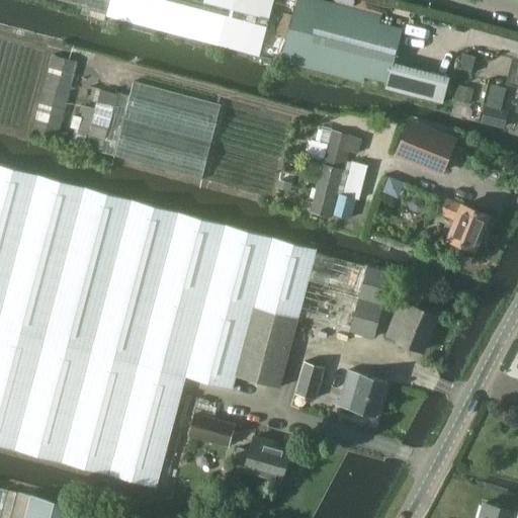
[(105,15),(279,62),(294,0),(58,0),(88,8),(86,16),(104,20),(105,15)]
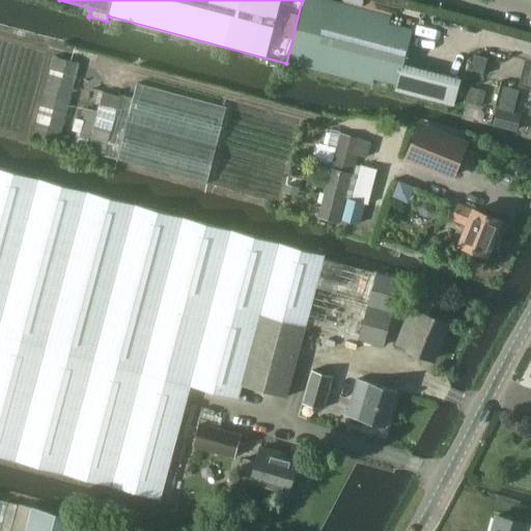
[(390,17),(326,0),(302,0),(286,63),(371,85),(372,80),(397,86),(402,65),(412,30),(388,24),(390,17)]
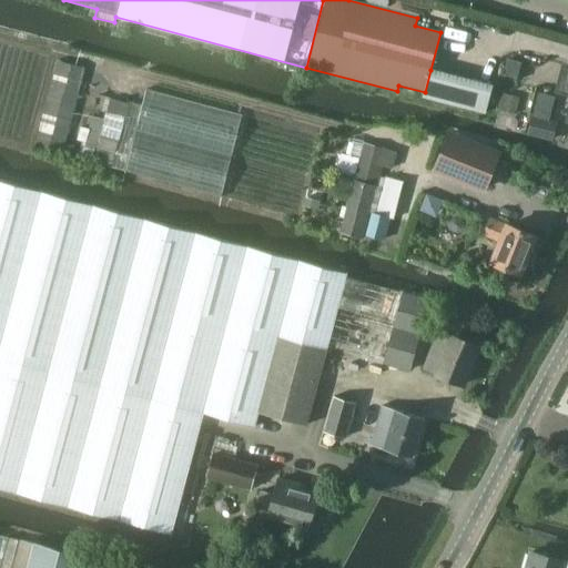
[(508,59),(504,74),(521,80),(526,64),(508,59)]
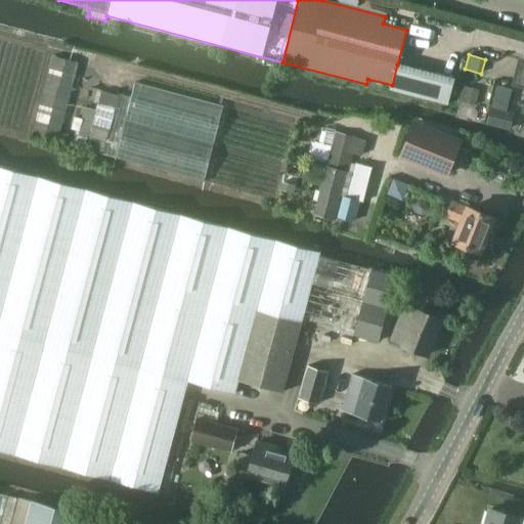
[(78,62),(53,56),(32,135),(55,142),(78,62)]
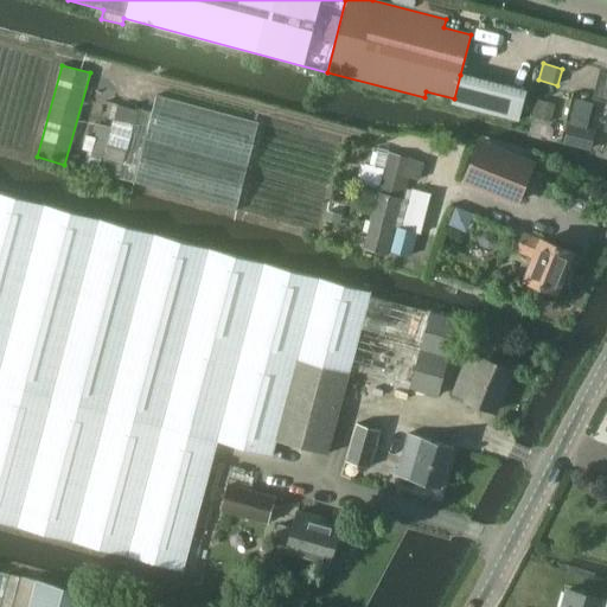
[(524,91),(460,75),(454,98),(452,104),(516,121),(524,91)]
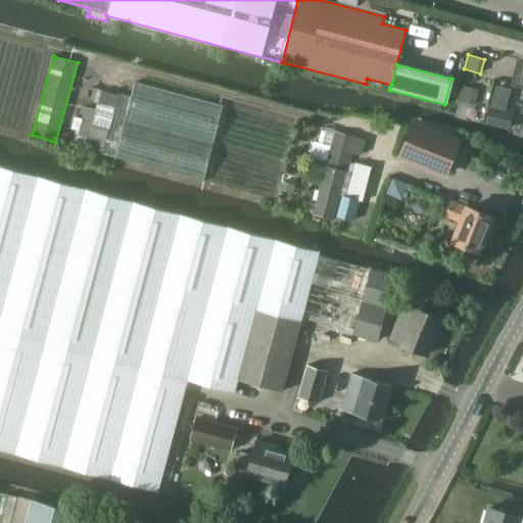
[(461,85),(458,101),(474,105),(477,89),(461,85)]
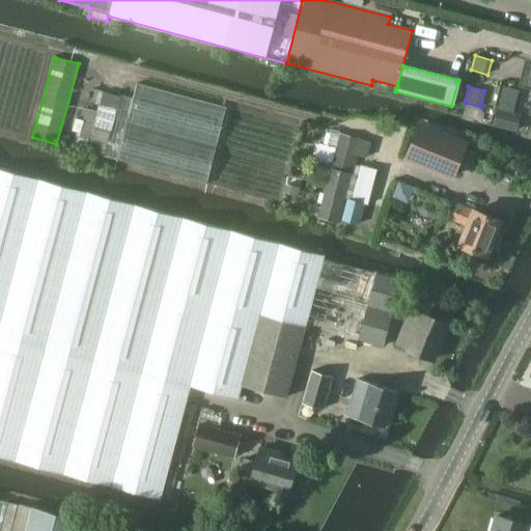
[(503,86),(498,107),(513,111),(519,90),(503,86)]
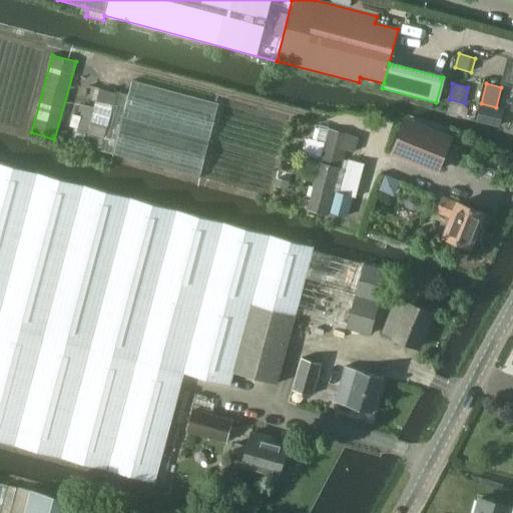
[(70,143),(100,151),(116,93),(99,88),(94,108),(83,105),(80,116),(73,114),(70,126),(74,127),(70,143)]
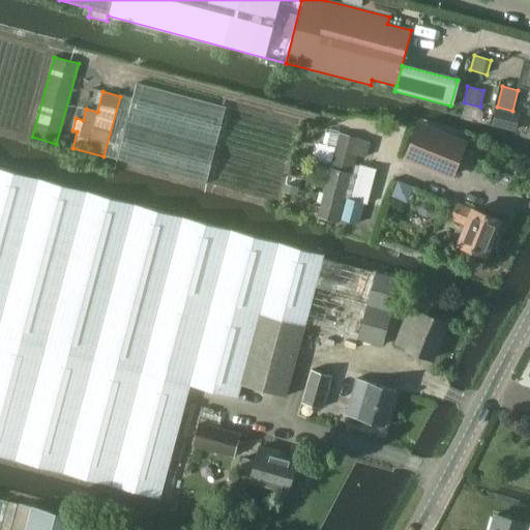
[(406,158),(450,176),(464,142),(420,124),(406,158)]
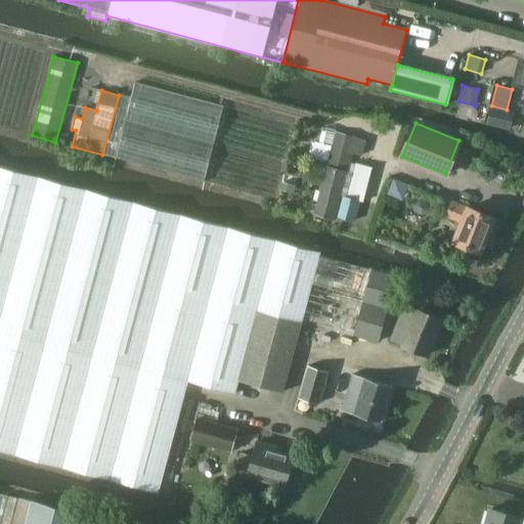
[(313,145),(310,159),(326,164),(313,214),(333,219),(334,216),(342,218),(352,221),(358,201),(362,202),(372,168),(349,162),(351,154),(361,156),(365,140),(346,135),(336,132),(332,146),(314,142),(313,145)]
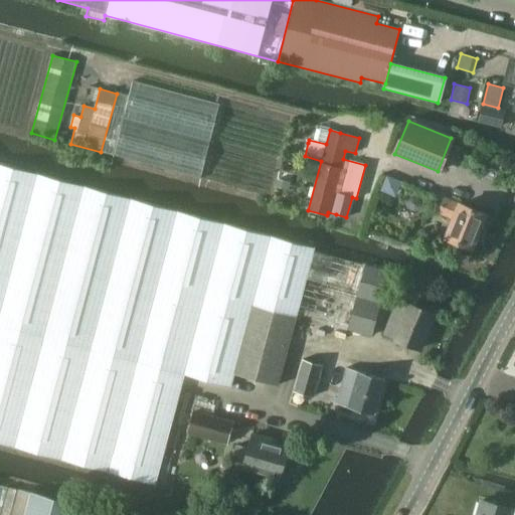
[(389,270),(0,162),(0,441),(154,483),(184,373),(230,386),(233,373),(278,385),(297,315),(347,328),(371,335),(389,270)]
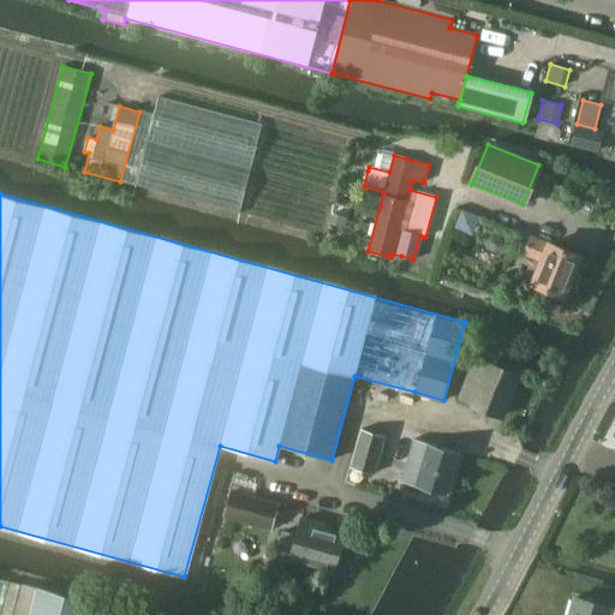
[(463,209),(457,225),(467,228),(473,226),(478,215),(463,209)]
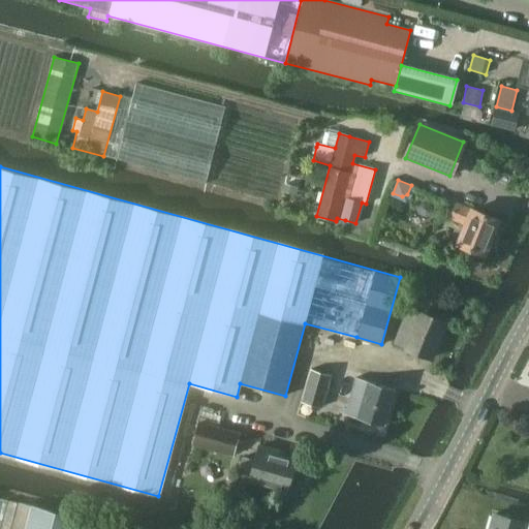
[(284,185),(282,192),(294,195),(297,187),(284,185)]
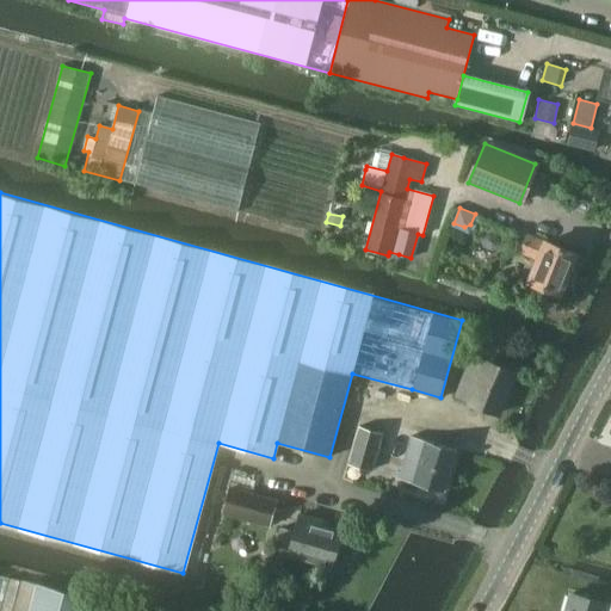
[(561,294),(576,254),(544,241),(544,242),(526,235),(520,252),(537,259),(529,281),(561,294)]
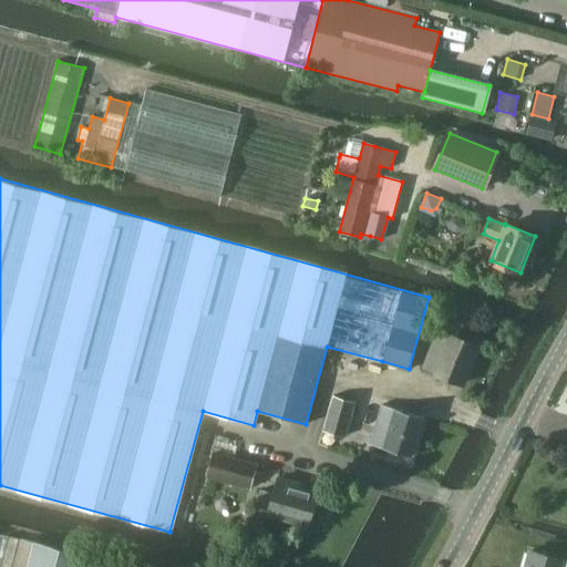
[(437,331),(423,368),(461,383),(476,346),(437,331)]
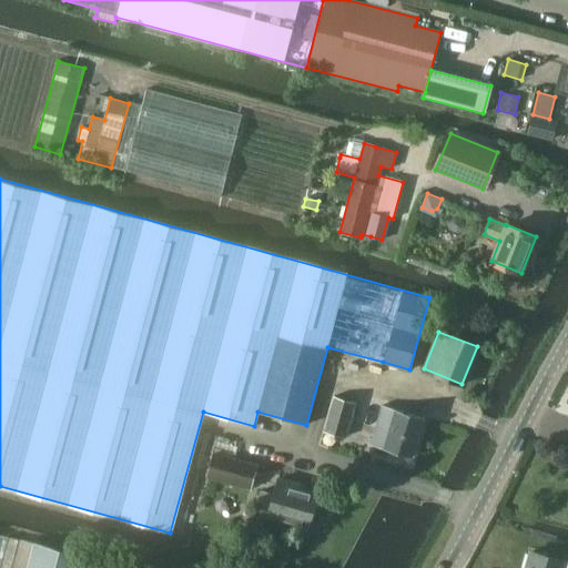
[(334,396),(324,430),(345,436),(355,403),(334,396)]
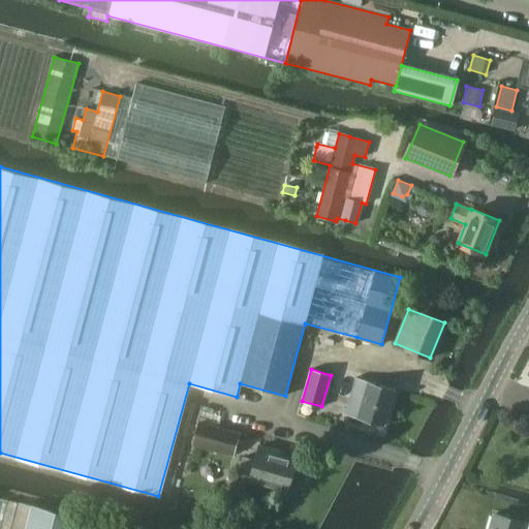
[(356,378),(345,413),(383,425),(395,390),(356,378)]
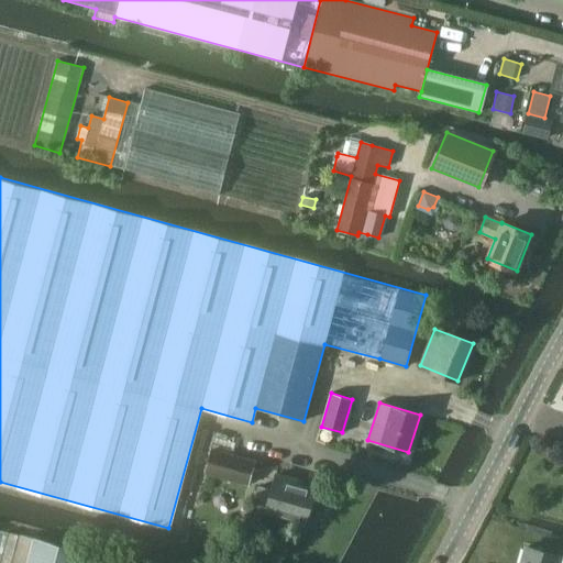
[(210,449),(203,473),(246,485),(253,461),(210,449)]
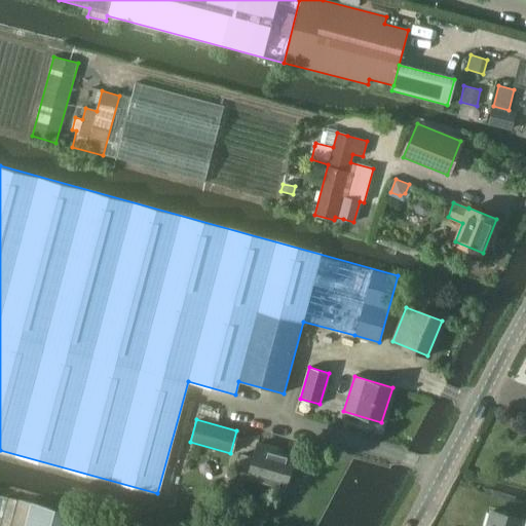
[(285,488),(293,458),(272,452),(274,448),(257,443),(253,457),(241,454),(237,470),(249,473),(248,477),(285,488)]
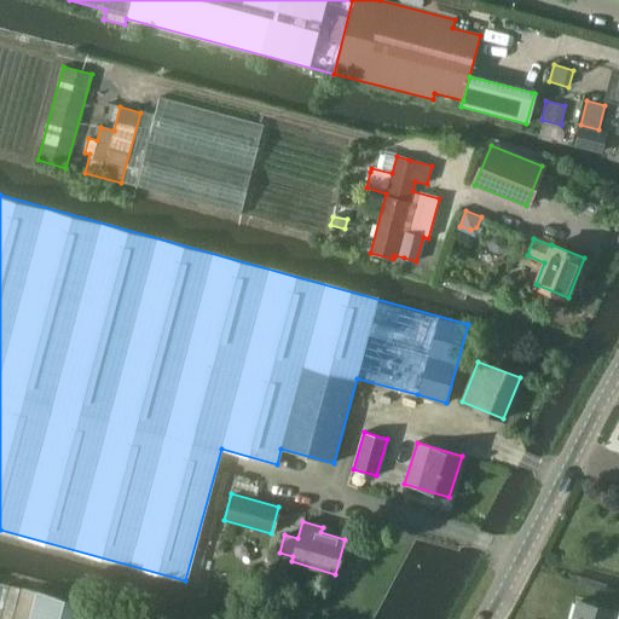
[(36,591),(29,618),(88,618),(93,607),(36,591)]
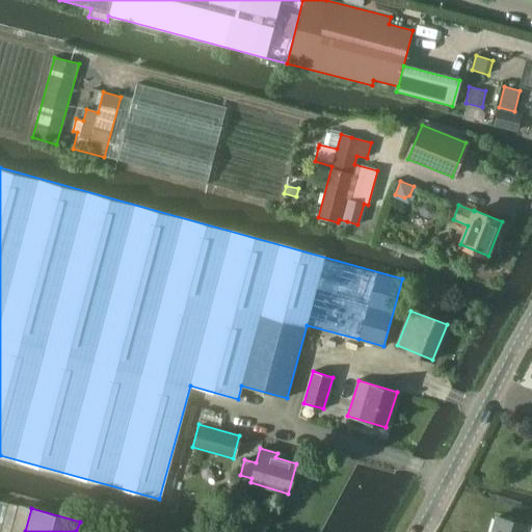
[(497,516),(491,531),(527,531),(530,526),(497,516)]
